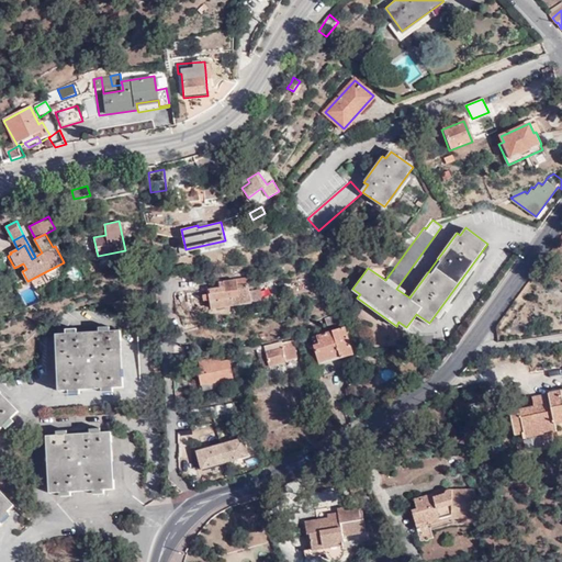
[(211,307),(261,300),(260,289),(249,291),(249,283),(251,283),(250,277),(235,279),(236,280),(223,281),(224,287),(208,289),(209,293),(210,300),(211,307)]
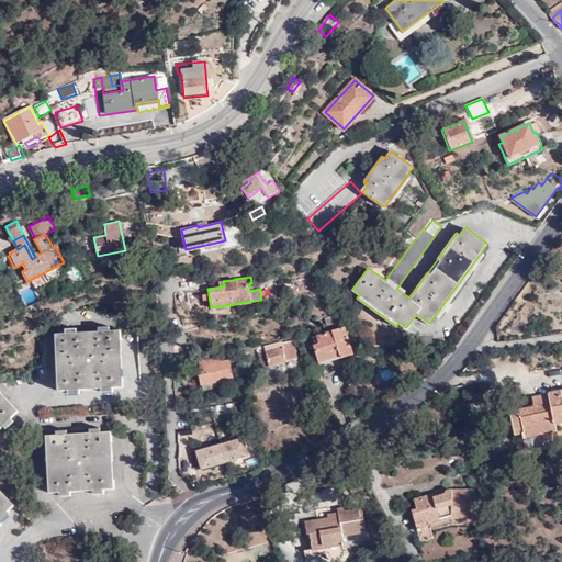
[(197,302),(205,301),(204,294),(204,290),(191,291),(191,295),(195,295),(197,302)]
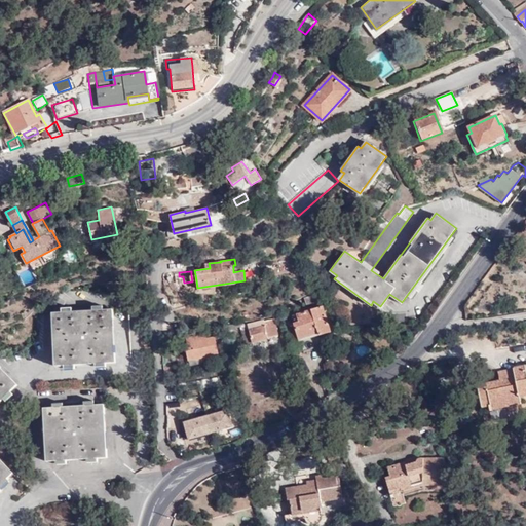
[(312,295),(304,298),(306,306),(314,303),(312,295)]
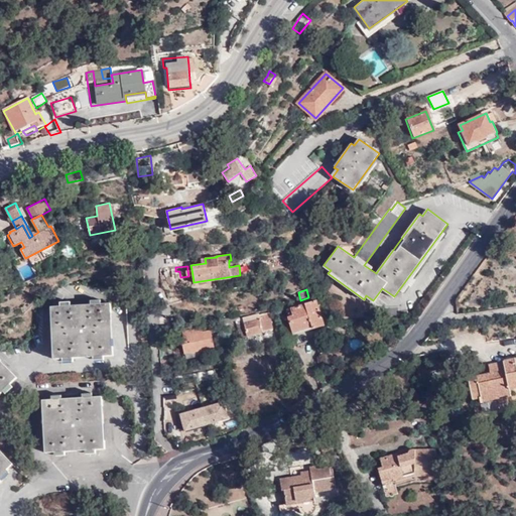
[(316,300),(286,310),(293,333),(312,327),(313,329),(325,326),(316,300)]
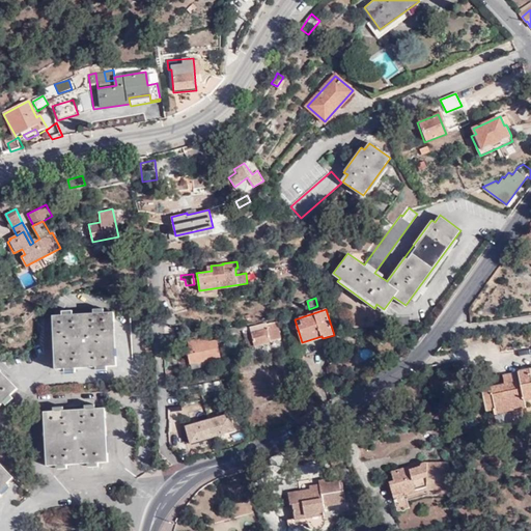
[(86,315),(54,317),(58,373),(119,370),(116,313),(86,315)]
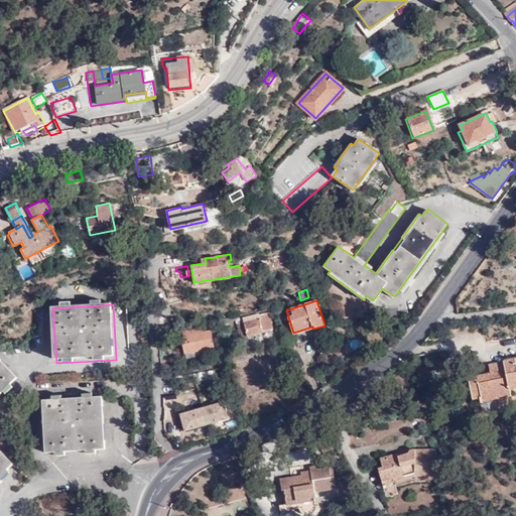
[(230,317),(220,319),(222,327),(232,324),(232,323),(236,321),(241,338),(271,330),(267,313),(258,315),(242,319),(241,317),(231,320),(230,317)]
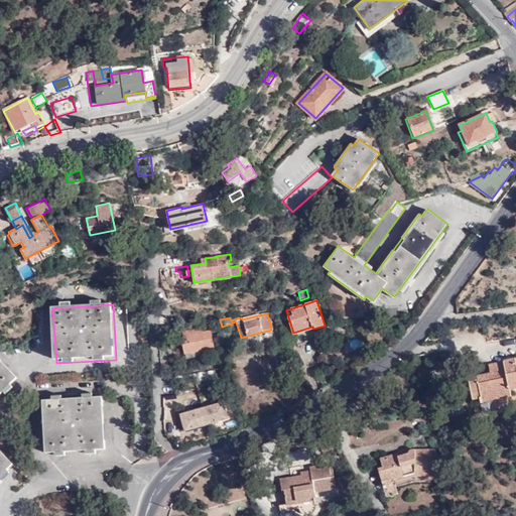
[(201,328),(182,332),(185,343),(182,344),(184,354),(198,351),(199,354),(215,351),(211,331),(202,333),(201,328)]
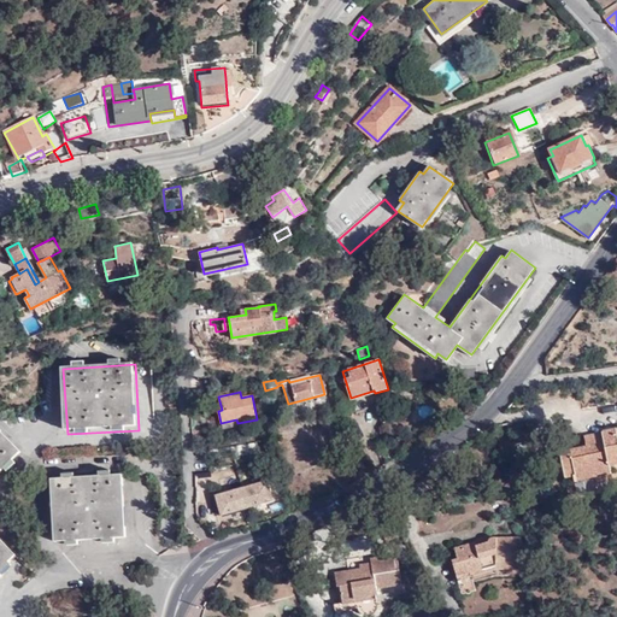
[(388,400),(372,404),(377,423),(394,418),(388,400)]
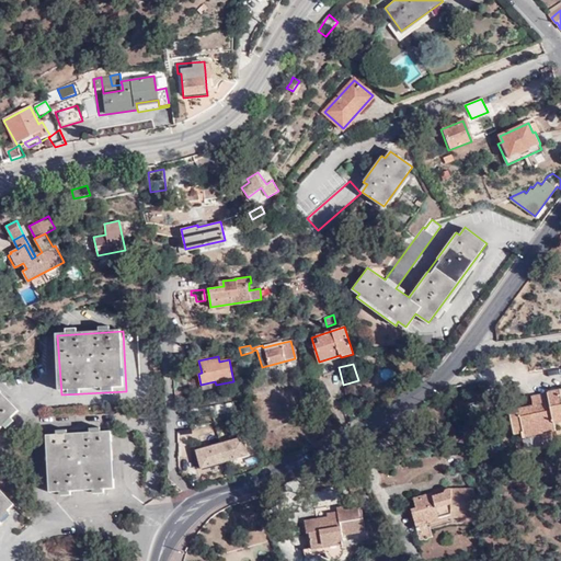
[(267,385),(266,379),(265,376),(258,378),(259,384),(253,385),(254,388),(267,385)]
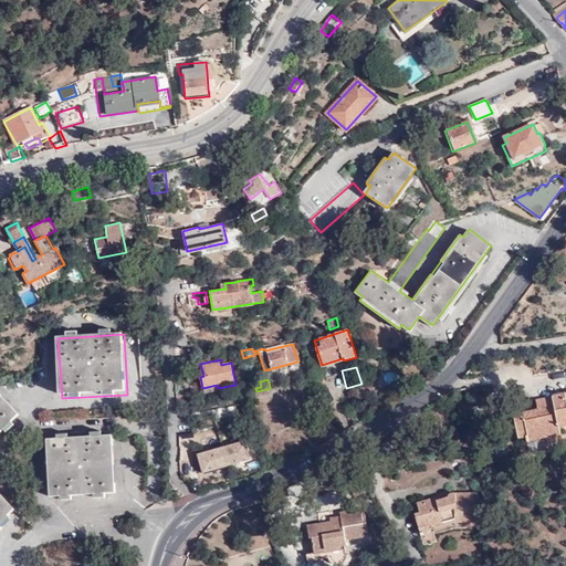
[(565,391),(553,396),(555,405),(537,408),(514,413),(519,438),(526,436),(527,442),(565,431),(565,391)]
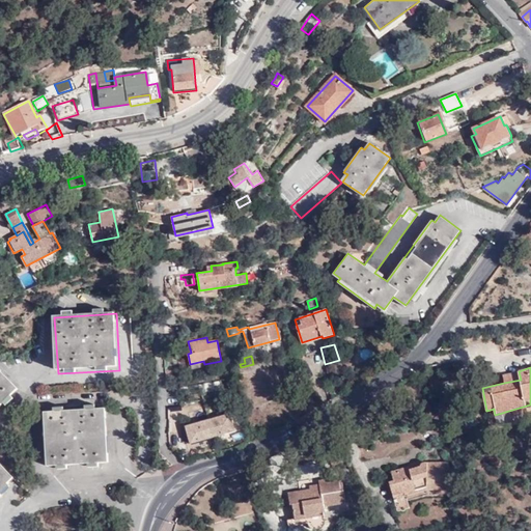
[(0,412),(21,393),(0,371),(0,412)]
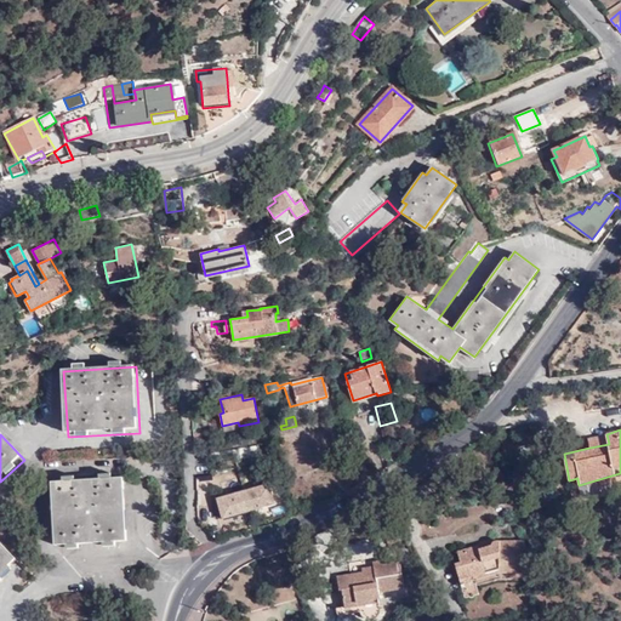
[(609,444),(607,434),(588,438),(590,448),(609,444)]
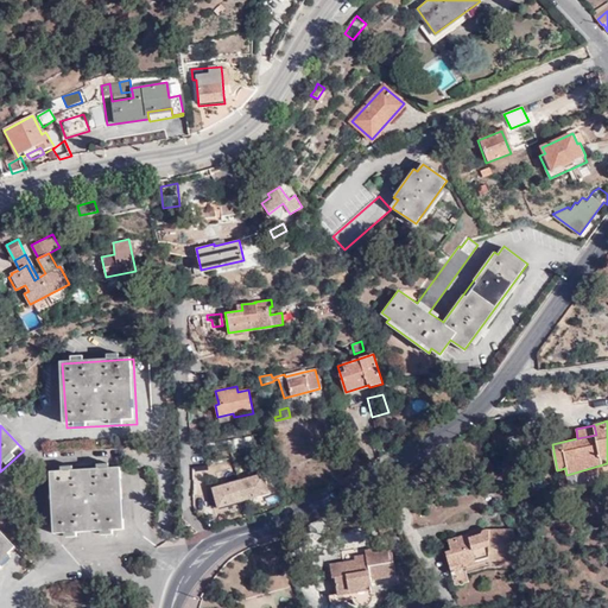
[(355,448),(346,453),(354,466),(362,461),(355,448)]
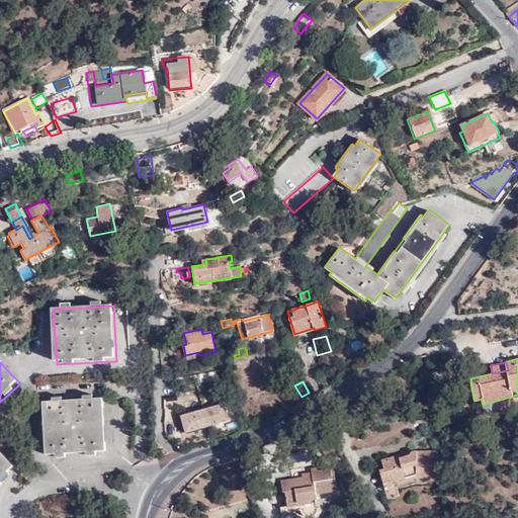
[(72,405),(42,407),(47,460),(105,455),(101,403),(72,405)]
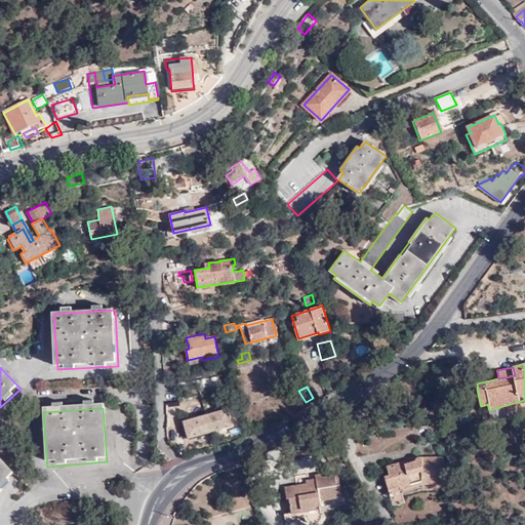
[(228,409),(216,412),(217,415),(214,416),(213,413),(206,415),(211,432),(233,426),(228,409)]
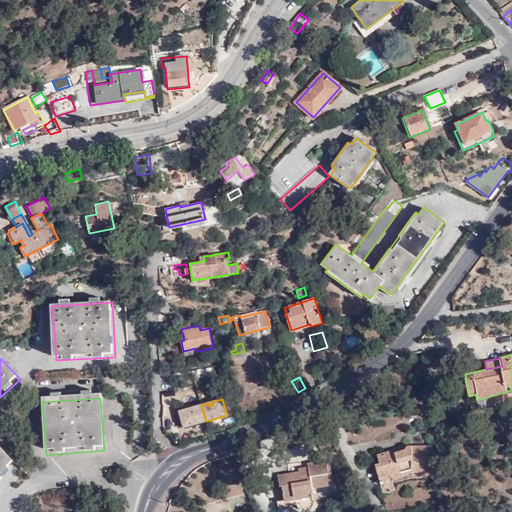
[(201,405),(189,409),(190,412),(187,413),(186,410),(179,412),(184,428),(206,421),(201,405)]
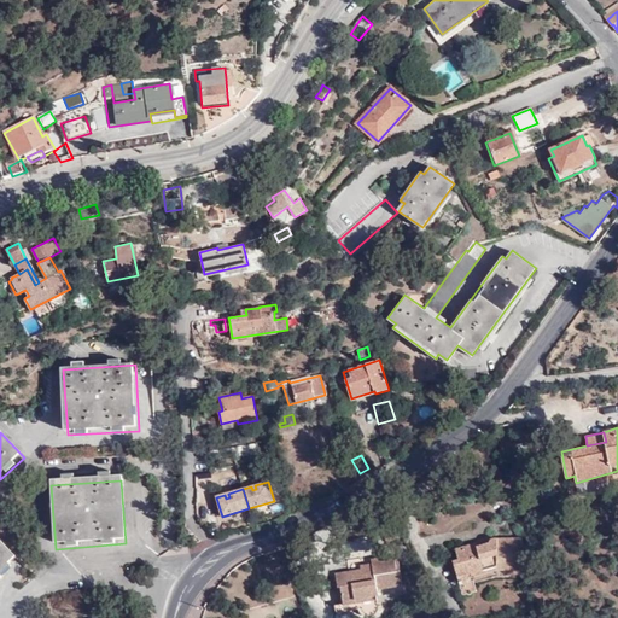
[(390,518),(380,522),(388,541),(398,536),(390,518)]
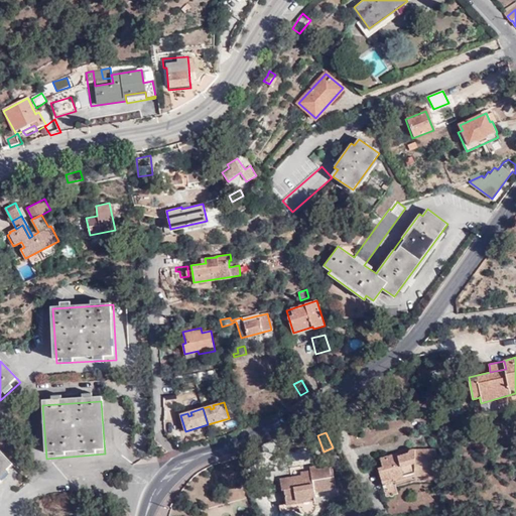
[(415,474),(416,478),(436,477),(435,447),(413,448),(408,450),(409,454),(399,457),(398,454),(381,458),(384,467),(378,469),(385,488),(396,485),(394,481),(415,474)]
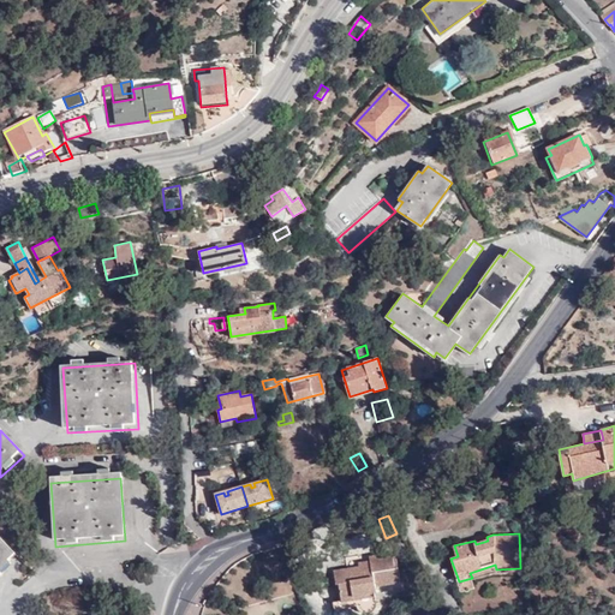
[(0,578),(1,578),(0,575),(0,572),(16,559),(0,542),(0,578)]
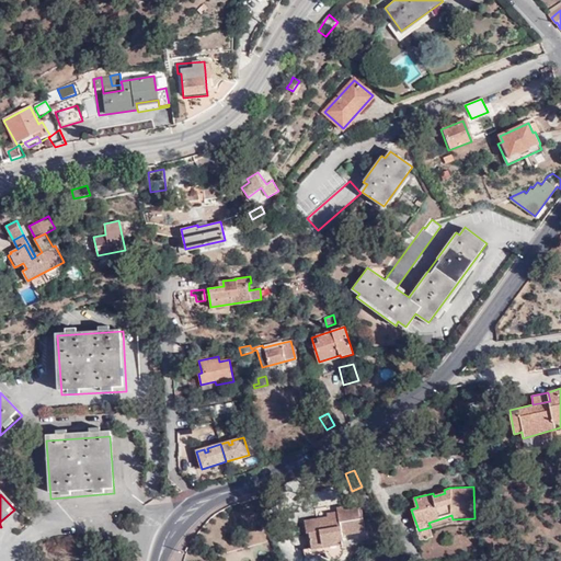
[(359,504),(338,507),(339,514),(306,519),(307,534),(309,534),(311,542),(304,544),(306,556),(346,550),(343,535),(367,531),(364,510),(361,510),(359,504)]
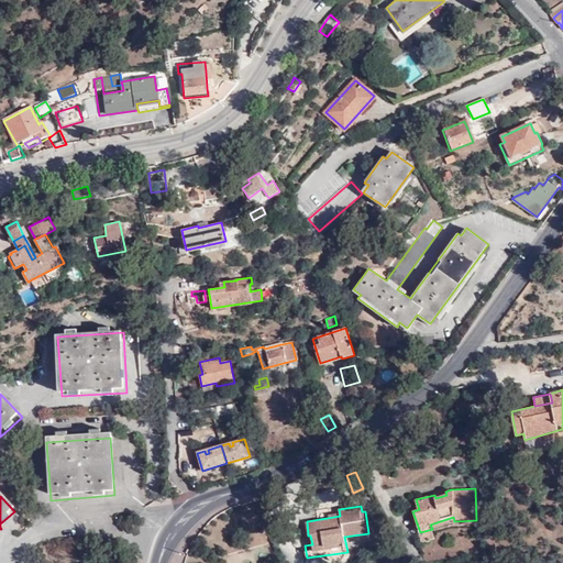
[(432,529),(454,521),(453,517),(430,525),(432,529)]
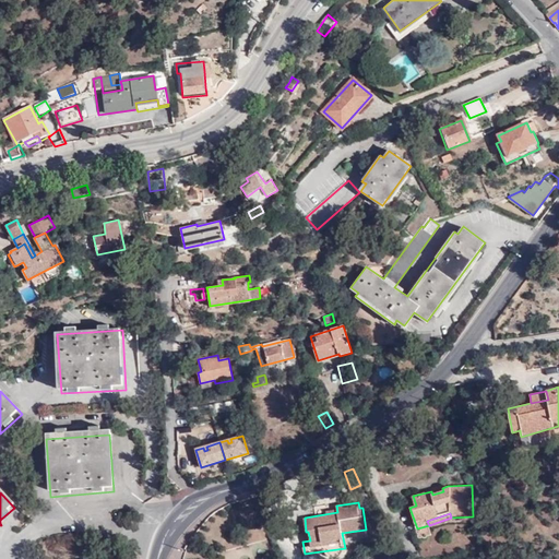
[(431,532),(429,525),(417,528),(419,536),(431,532)]
